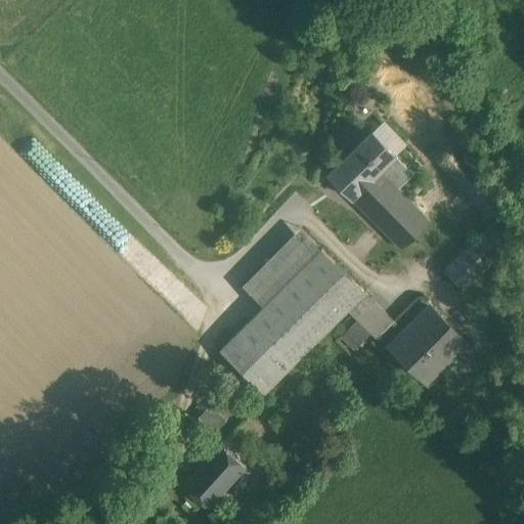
[(373,133),(328,176),(351,200),(351,199),(380,170),(395,156),(373,133)]
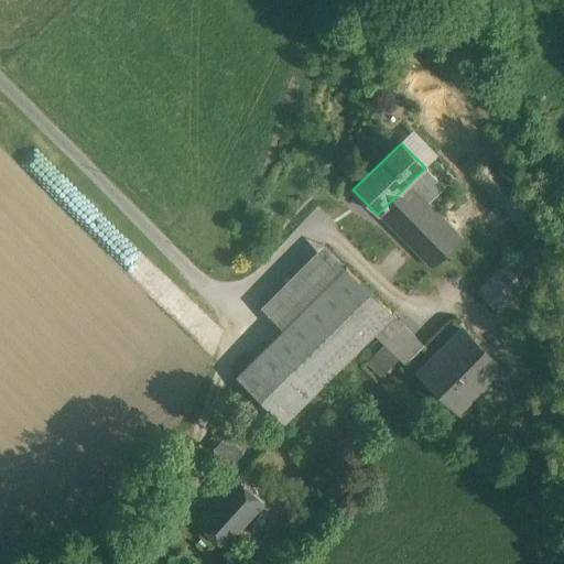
[(409,183),(429,203),(445,186),(425,167),(409,183)]
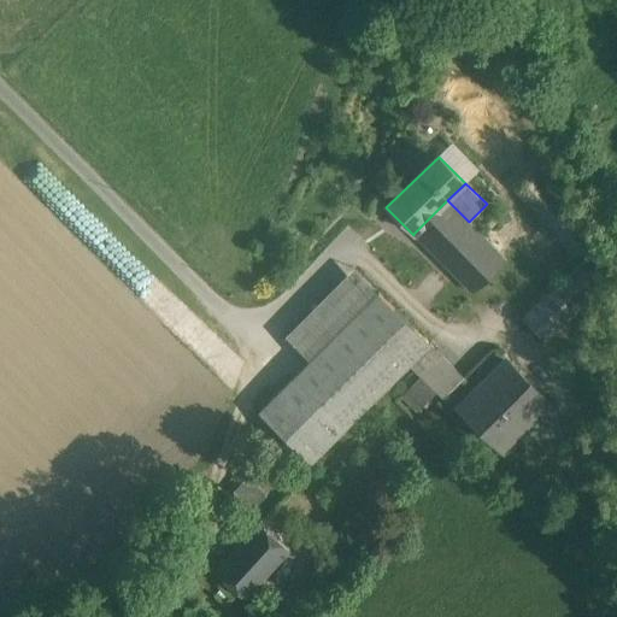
[(469,222),(447,200),(413,234),(472,293),(506,260),(469,222)]
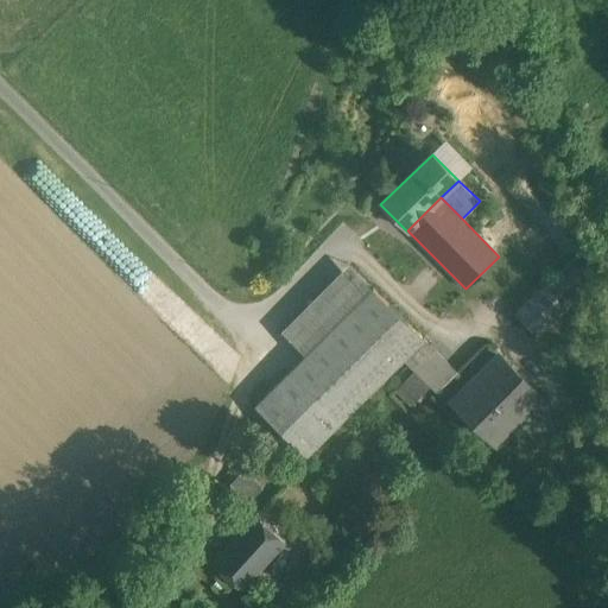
[(582,248),(515,312),(536,333),(602,270),(582,248)]
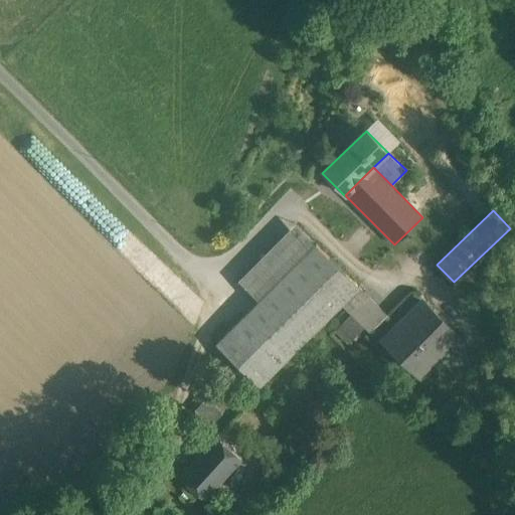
[(296,225),(238,283),(259,303),(315,245),(296,225)]
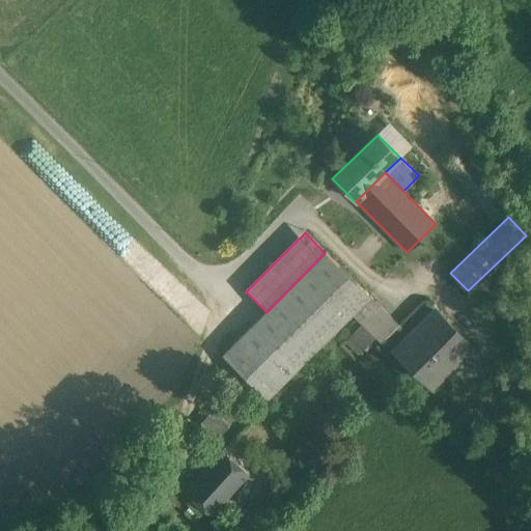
[(267,312),(223,356),(268,400),(352,314),(369,297),(325,253),(267,312)]
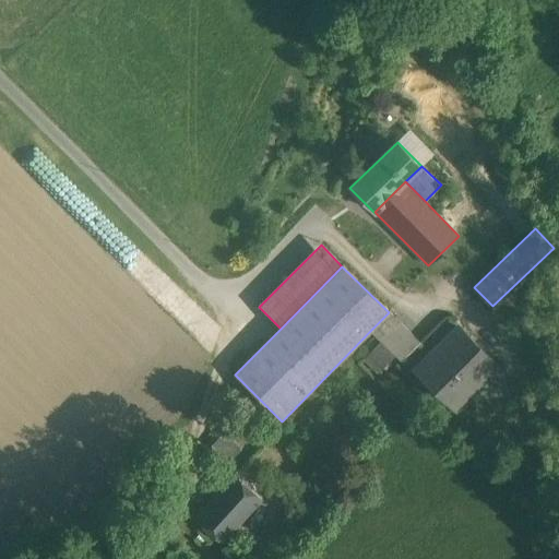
[(420,343),(389,312),(370,331),(402,361),(420,343)]
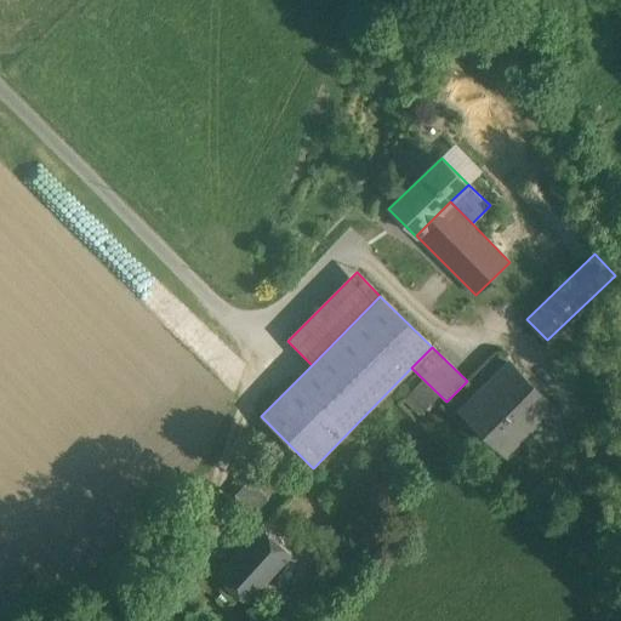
[(511,363),(463,411),(503,451),(551,403),(511,363)]
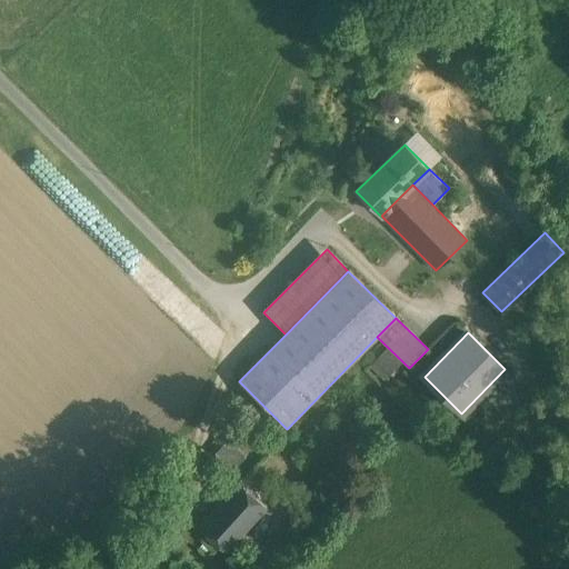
[(383,433),(368,415),(348,430),(363,449),(383,433)]
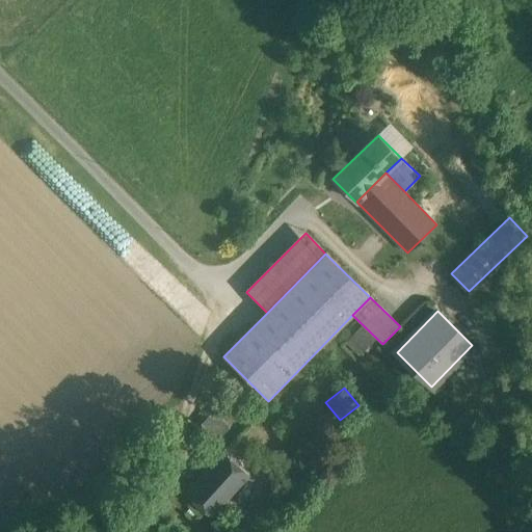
[(238,418),(221,403),(211,416),(229,429),(238,418)]
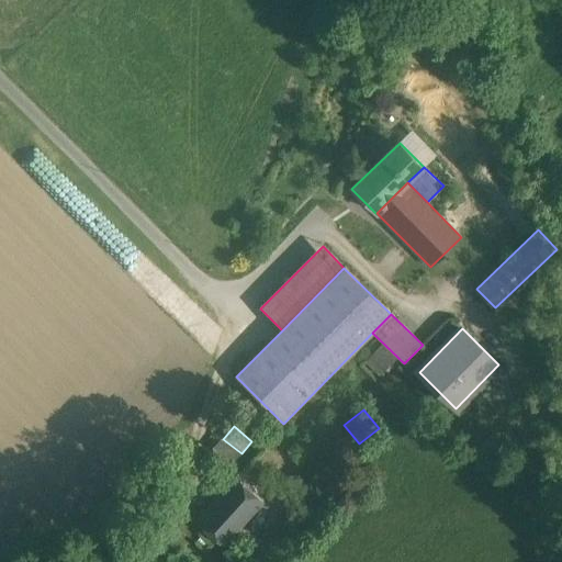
[(235,479),(195,524),(223,548),(262,503),(235,479)]
